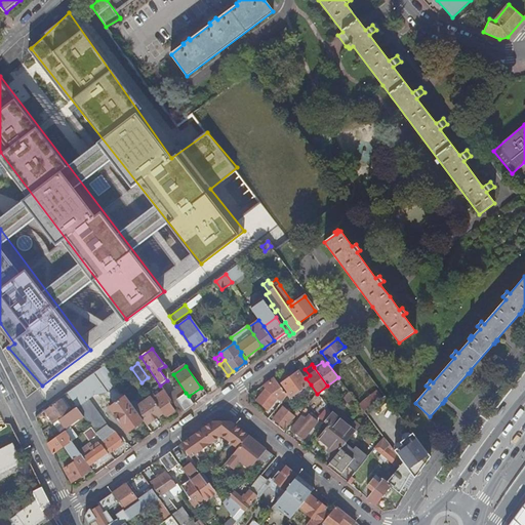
[(215,379),(218,377),(210,366),(207,368),(215,379)]
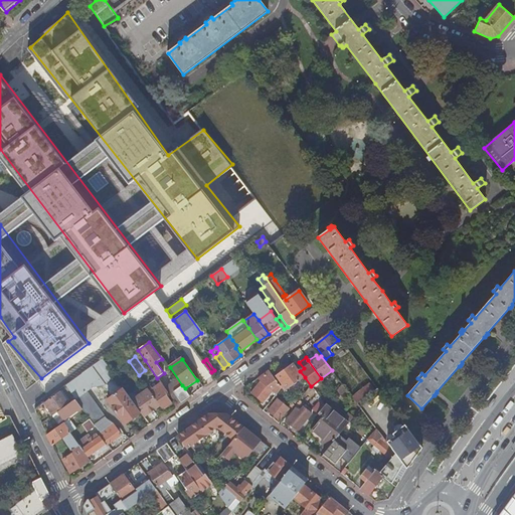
[(126,424),(141,413),(132,400),(117,379),(103,360),(82,375),(92,387),(93,387),(91,384),(94,382),(98,385),(103,381),(113,395),(108,399),(126,424)]
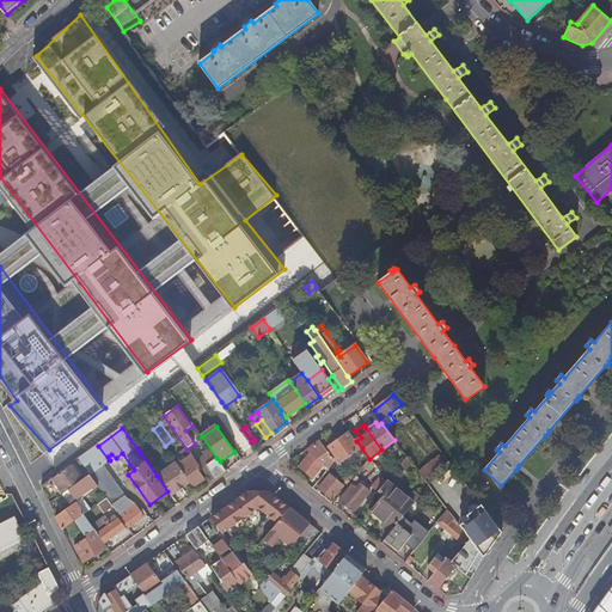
[(28,451),(38,442),(29,432),(19,440),(28,451)]
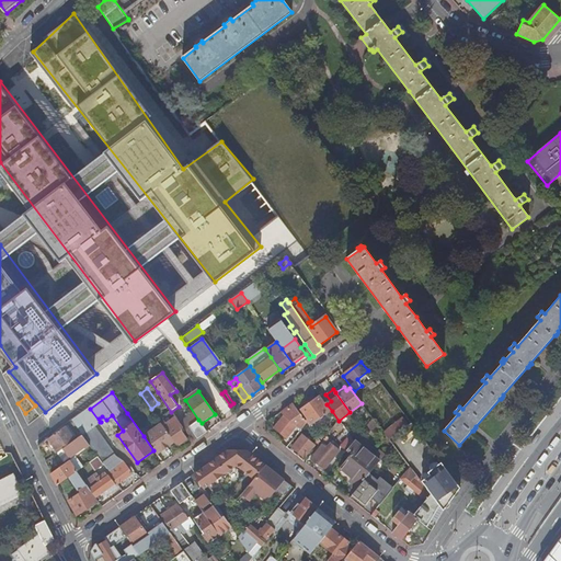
[(319,396),(299,410),(307,420),(305,421),(306,422),(315,415),(318,421),(332,411),(327,404),(325,402),(324,403),(319,396)]
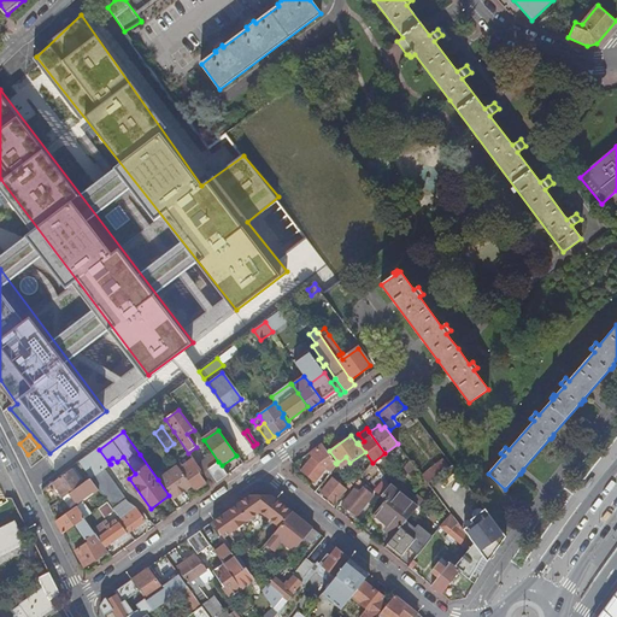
[(331,472),(338,465),(336,464),(335,463),(322,445),(309,453),(311,458),(307,463),(301,471),(315,483),(325,469),(331,472)]
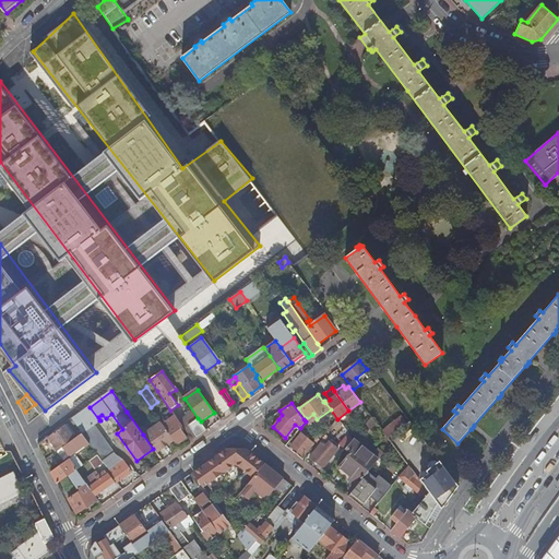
[(90,406),(72,419),(82,433),(91,444),(97,455),(103,462),(107,468),(108,467),(118,482),(128,475),(134,470),(130,464),(128,465),(122,458),(116,455),(94,425),(99,420),(90,407),(90,406)]
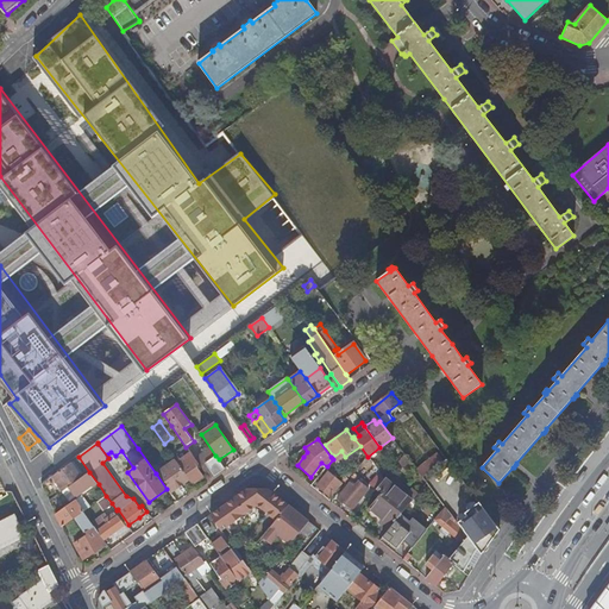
[(188,450),(192,456),(199,451),(195,445),(188,449),(188,450)]
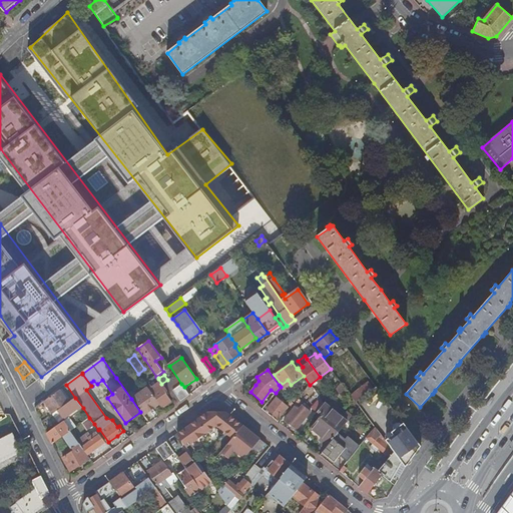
[(288,380),(280,386),(281,387),(283,391),(291,385),(288,380)]
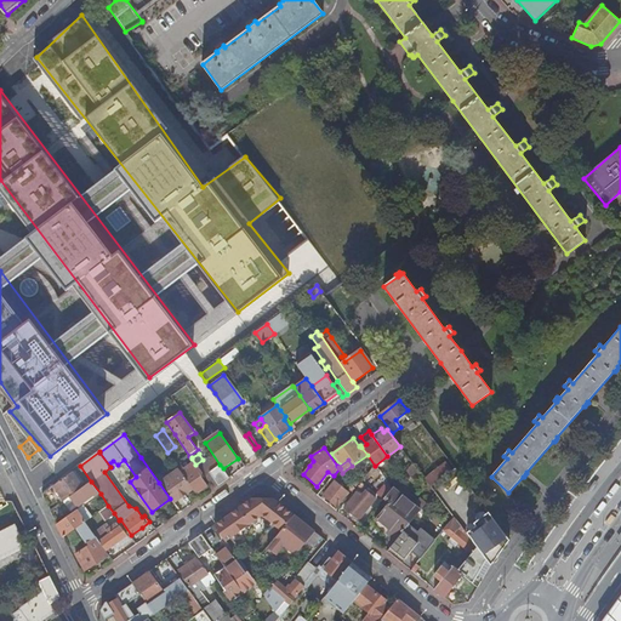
[(412,462),(406,471),(414,478),(420,471),(412,462)]
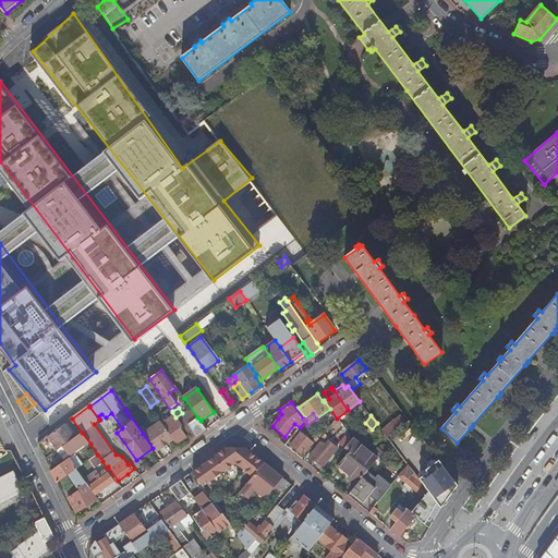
[(181,428),(182,426),(176,417),(164,426),(173,439),(177,444),(186,436),(181,428)]
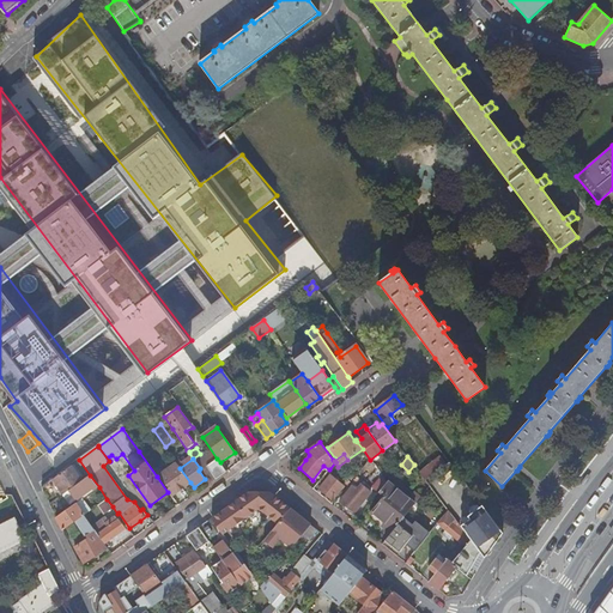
[(216,479),(226,472),(220,462),(217,459),(207,466),(211,472),(208,474),(212,479),(214,478),(216,479)]
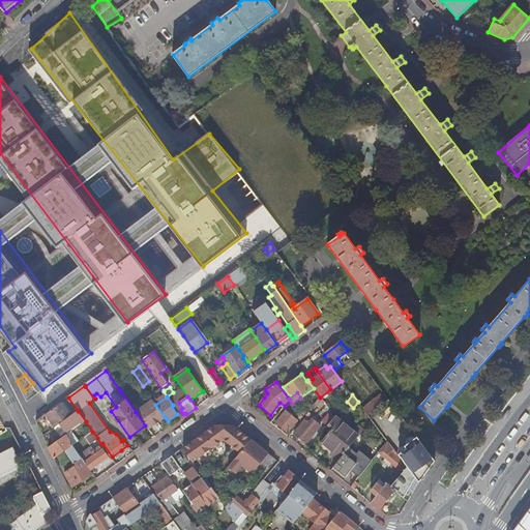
[(369,416),(385,403),(380,396),(363,409),(369,416)]
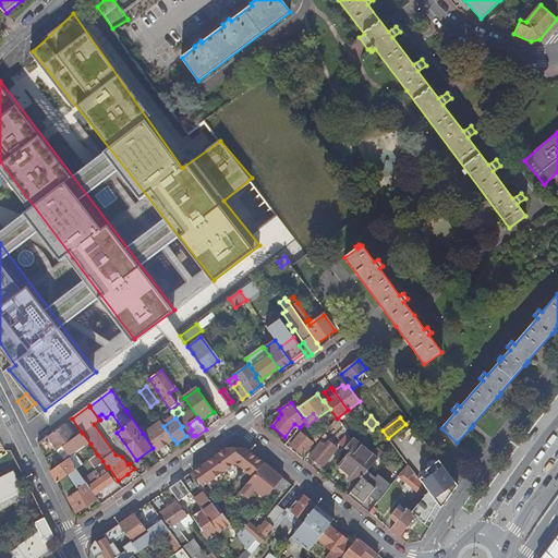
[(72,419),(38,445),(44,456),(51,451),(50,449),(55,447),(58,451),(58,450),(60,449),(75,438),(67,427),(70,425),(77,436),(82,433),(72,419)]
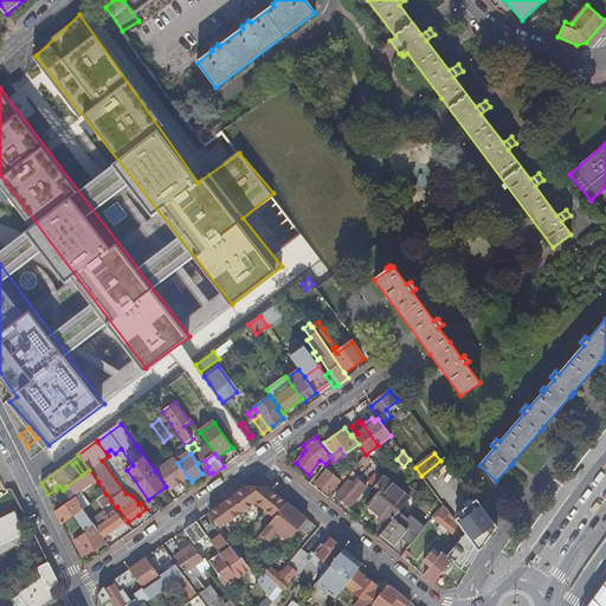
[(166,487),(169,490),(188,477),(178,463),(175,458),(155,471),(166,487)]
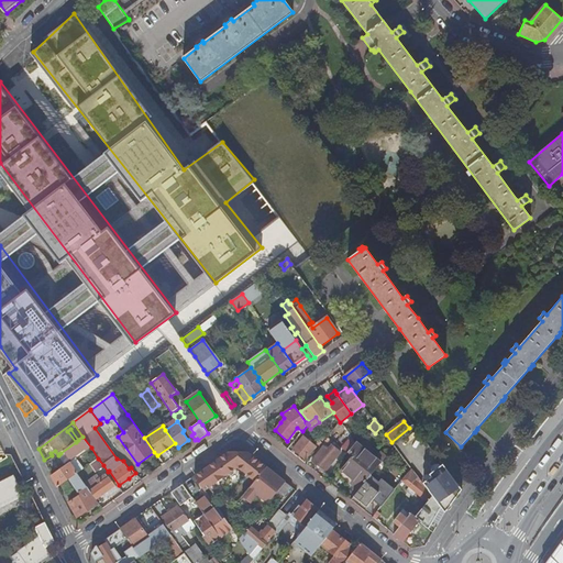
[(87,451),(91,448),(83,437),(78,440),(76,442),(61,453),(63,455),(66,453),(70,460),(85,450),(87,451)]
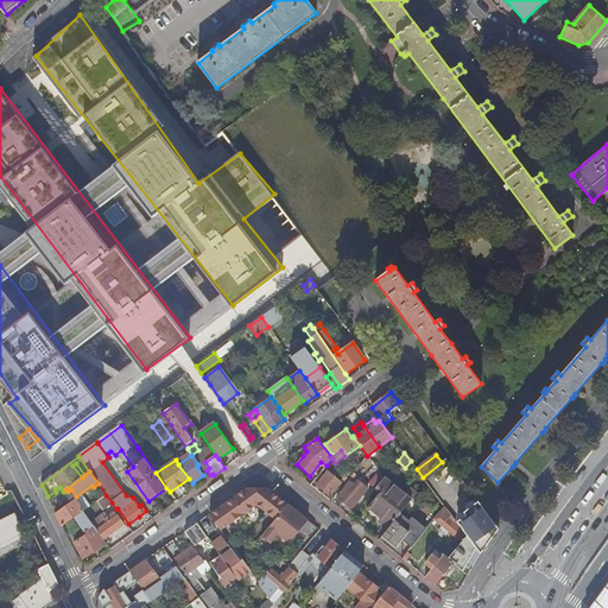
[(330,498),(341,483),(327,472),(316,486),(330,498)]
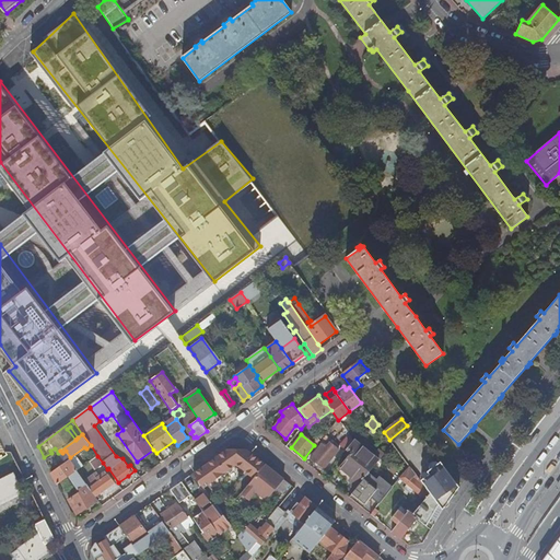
[(346,451),(347,448),(349,446),(353,441),(349,435),(339,446),(346,451)]
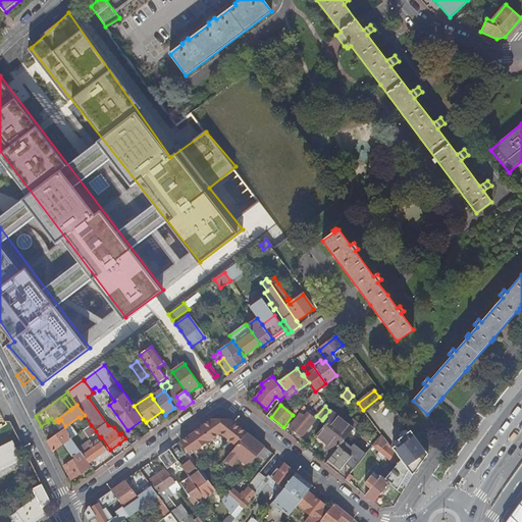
[(325,416),(328,418),(330,420),(328,422),(317,435),(325,441),(321,447),(326,451),(327,449),(333,454),(338,448),(345,440),(351,432),(352,432),(354,429),(349,425),(330,410),(329,411),(325,416)]
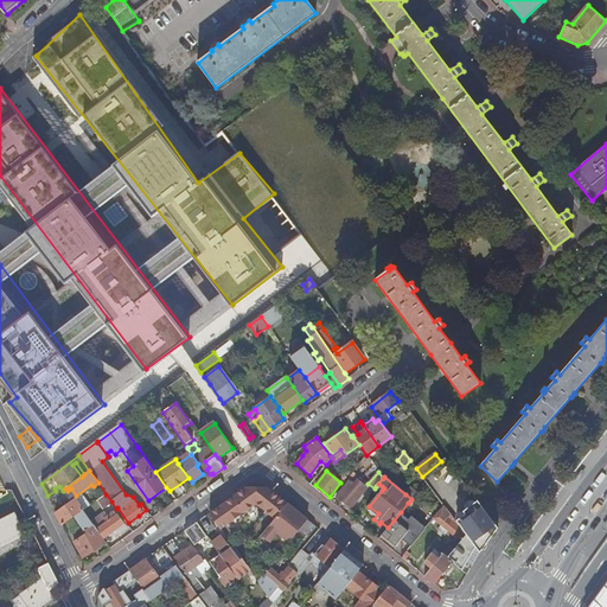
[(351,508),(366,489),(357,480),(353,485),(349,481),(337,496),(351,508)]
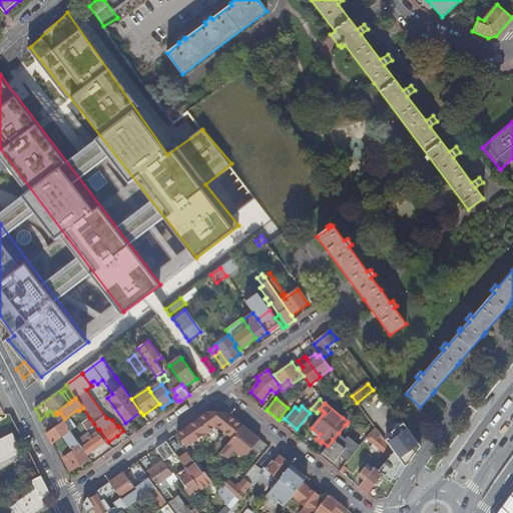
[(231,440),(243,426),(226,413),(207,412),(176,434),(179,438),(186,448),(216,427),(231,440)]
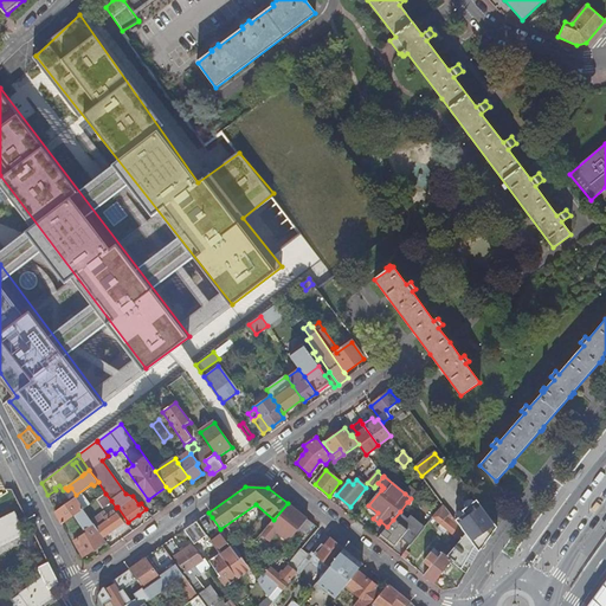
[(411,498),(412,497),(416,491),(410,487),(405,494),(411,498)]
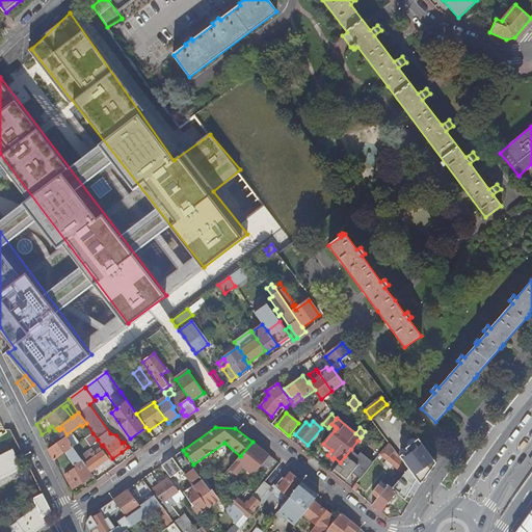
[(44,439),(48,447),(61,437),(55,429),(55,430),(44,439)]
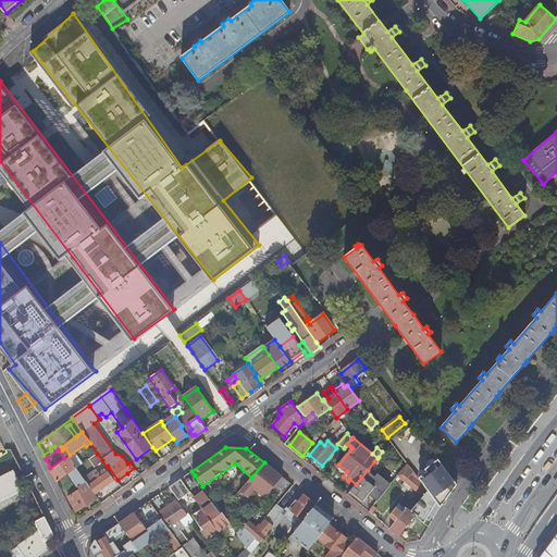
[(76,469),(83,463),(75,454),(70,458),(76,469)]
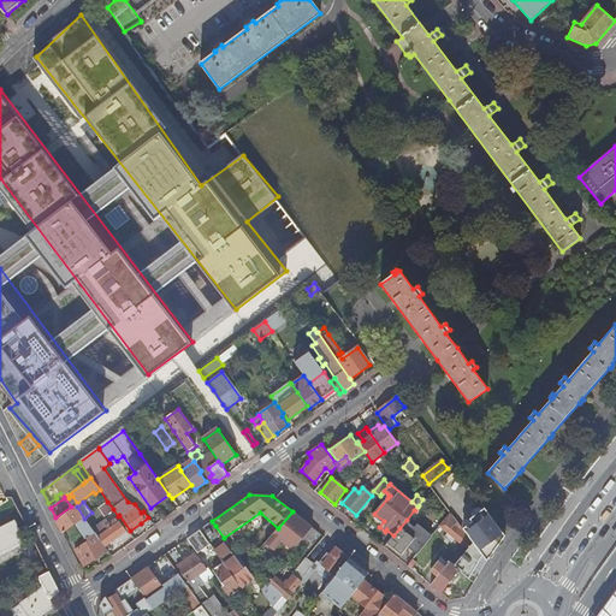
[(104,516),(113,509),(107,502),(99,508),(104,516)]
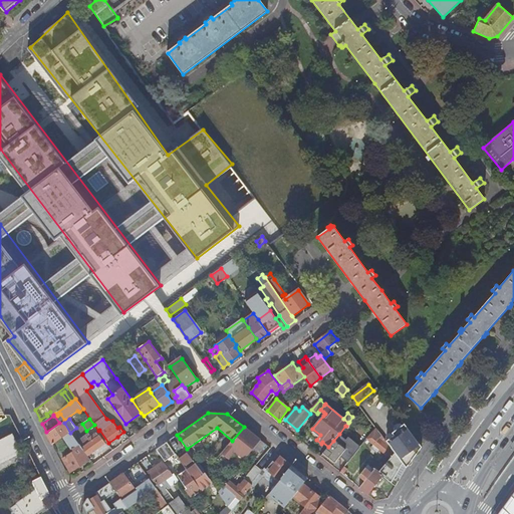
[(47,435),(53,446),(70,433),(64,423),(47,435)]
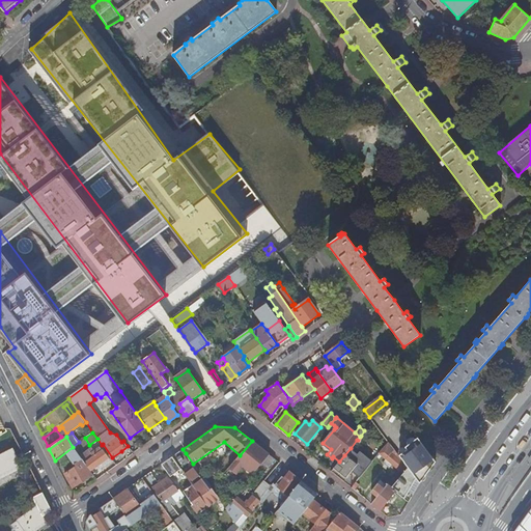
[(417,479),(420,483),(437,462),(417,439),(404,448),(407,451),(399,456),(401,458),(404,464),(417,479)]
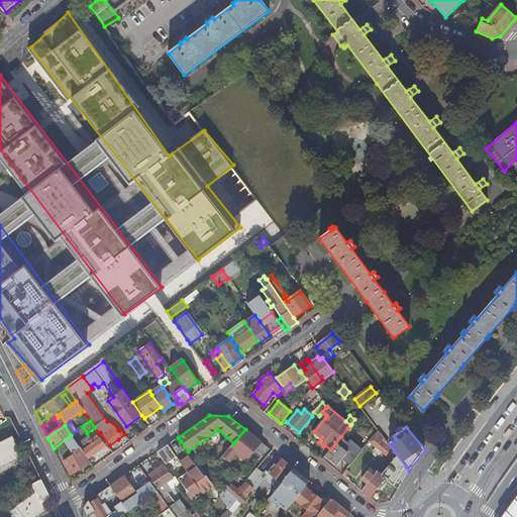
[(238,456),(254,437),(245,429),(233,443),(222,456),(230,462),(236,454),(238,456)]
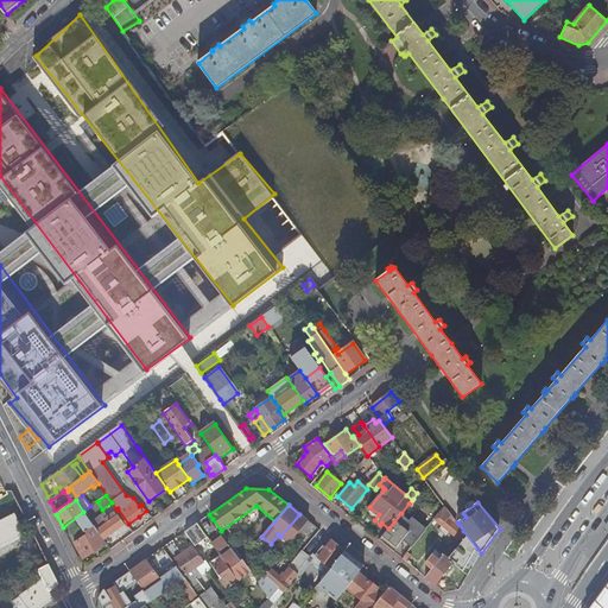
[(365,512),(374,520),(379,514),(369,507),(365,512)]
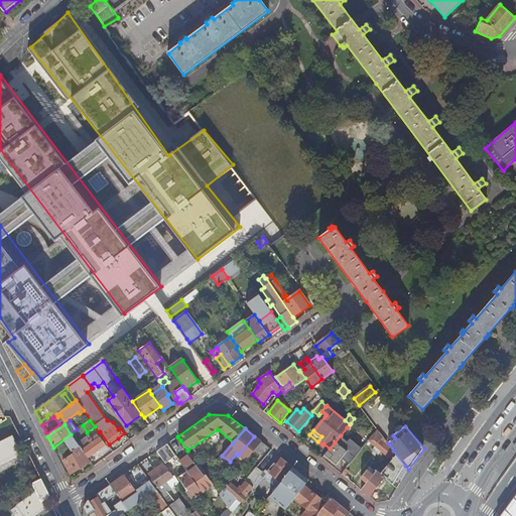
[(381,452),(388,458),(392,452),(388,448),(390,445),(388,443),(378,430),(368,441),(375,446),(372,450),(378,455),(381,452)]
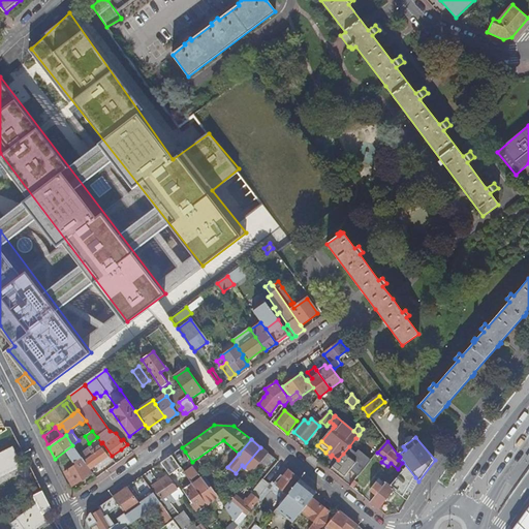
[(55,459),(59,467),(71,459),(74,463),(76,461),(79,464),(65,473),(72,487),(91,474),(86,465),(87,465),(85,462),(82,458),(72,445),(55,459)]
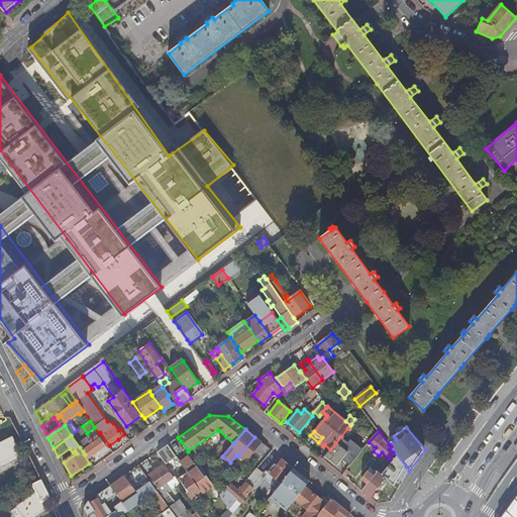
[(342,458),(350,464),(363,449),(349,439),(347,441),(341,436),(335,443),(330,449),(325,456),(336,466),(342,458)]
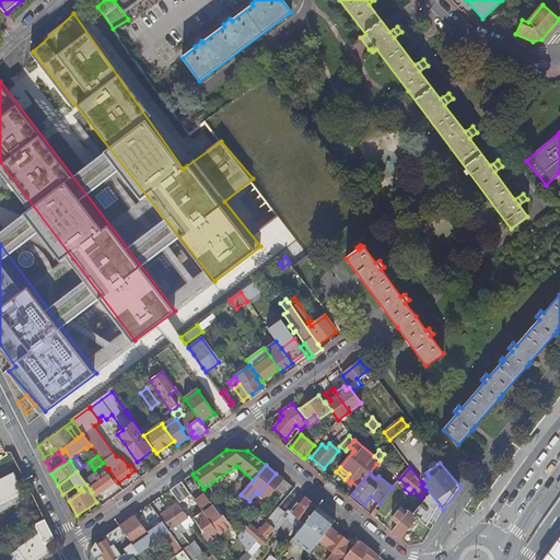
[(0,506),(11,502),(9,498),(22,491),(14,474),(0,480),(0,506)]
